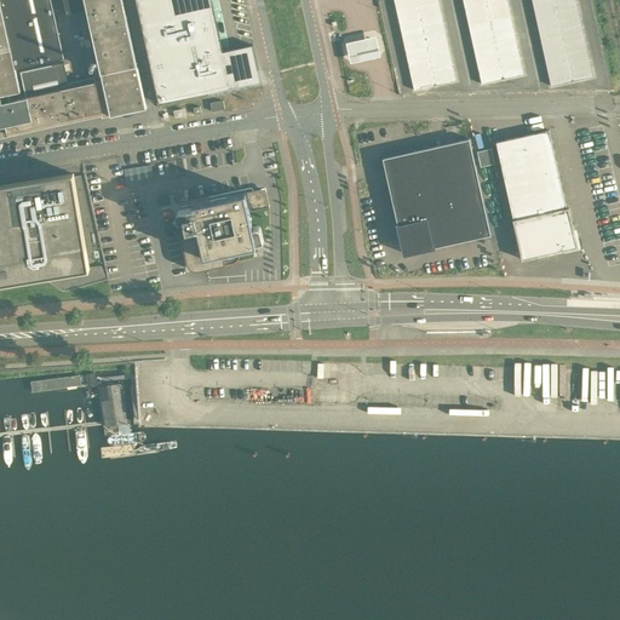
[(0,0),(0,126),(5,126),(7,133),(68,120),(67,119),(109,110),(110,115),(145,108),(137,65),(121,0),(84,0),(86,10),(90,22),(81,23),(87,49),(95,47),(102,80),(96,81),(95,76),(69,82),(64,62),(21,72),(27,97),(22,98),(21,91),(15,68),(63,57),(50,0),(0,0)]
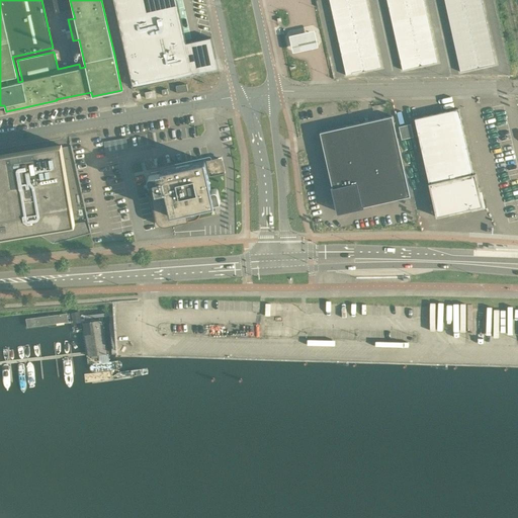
[(53,0),(56,11),(72,8),(70,0),(53,0)]
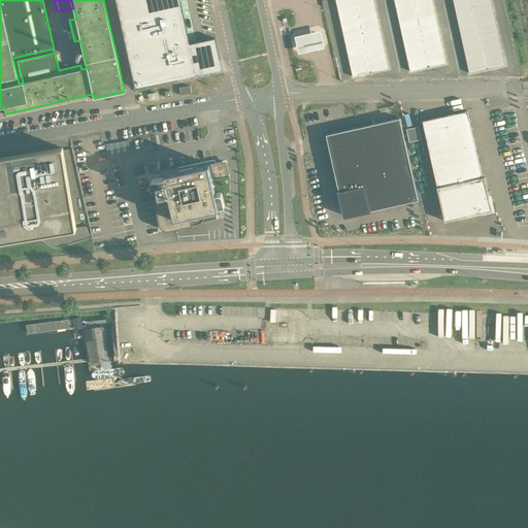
[(179,0),(116,0),(135,88),(222,69),(215,38),(190,43),(179,0)]
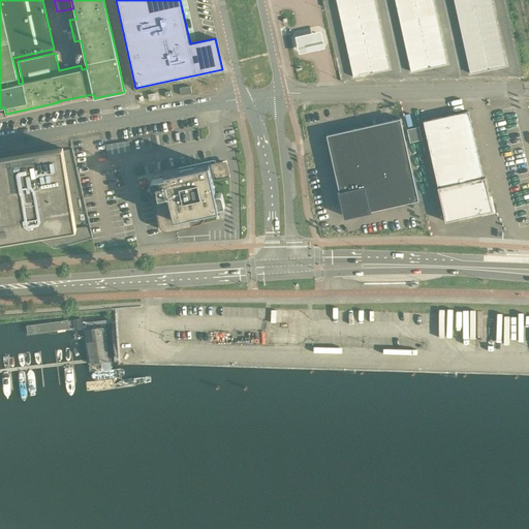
[(368,0),(365,1),(355,3),(358,9),(376,6),(374,0),(368,0)]
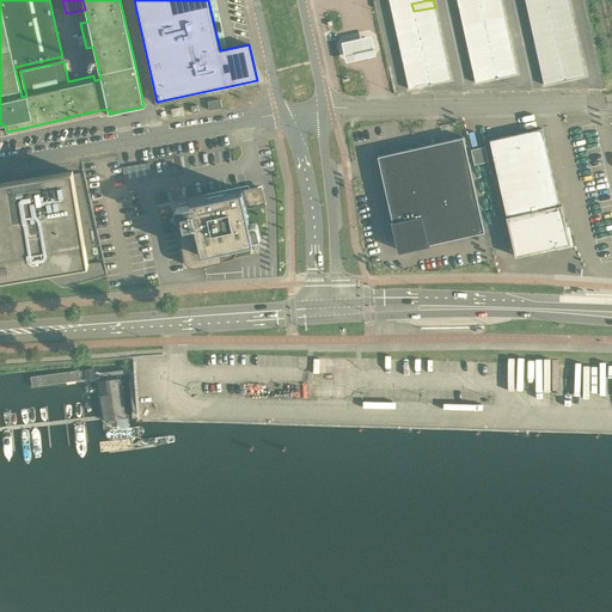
[(478,0),(464,0),(458,1),(459,10),(481,5),(478,0)]
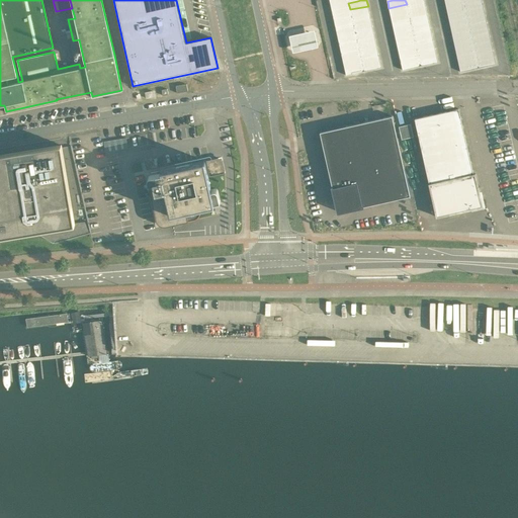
[(424,0),(407,4),(408,11),(426,7),(424,0)]
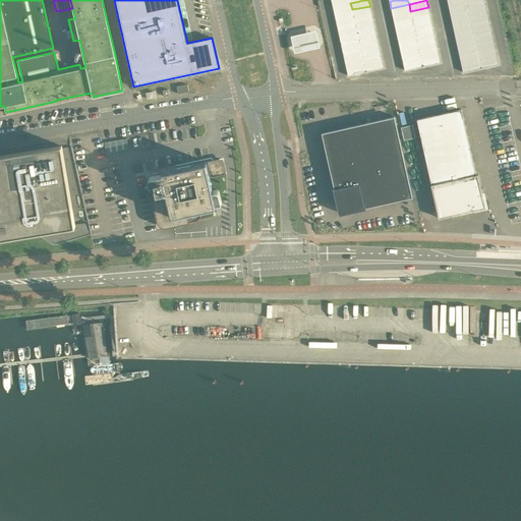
[(467,6),(465,0),(459,0),(448,3),(449,9),(467,6)]
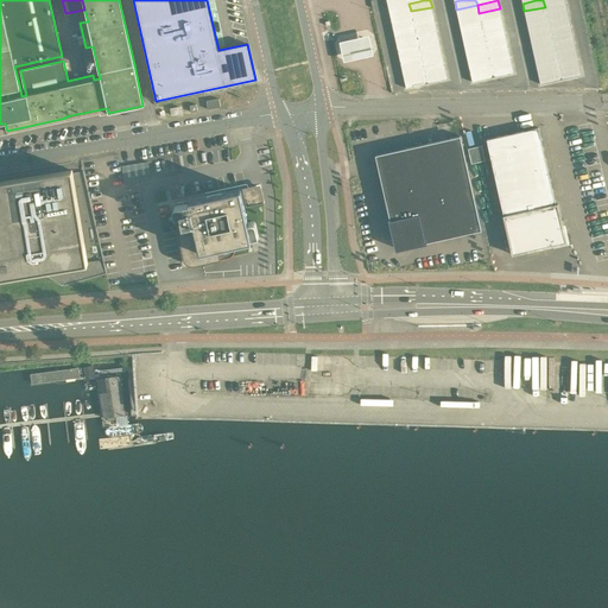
[(545,7),(546,14),(568,11),(565,2),(545,7)]
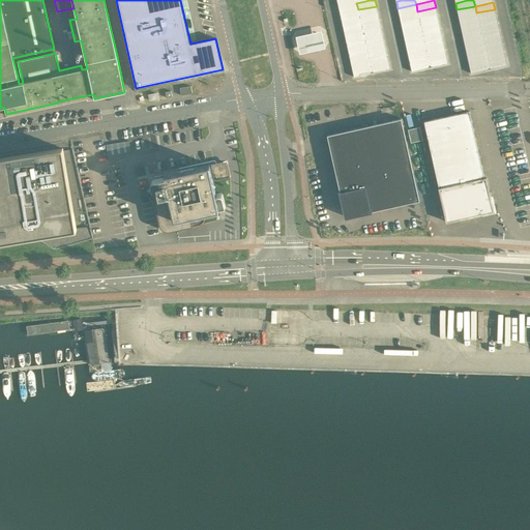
[(356,3),(339,6),(340,13),(358,9),(356,3)]
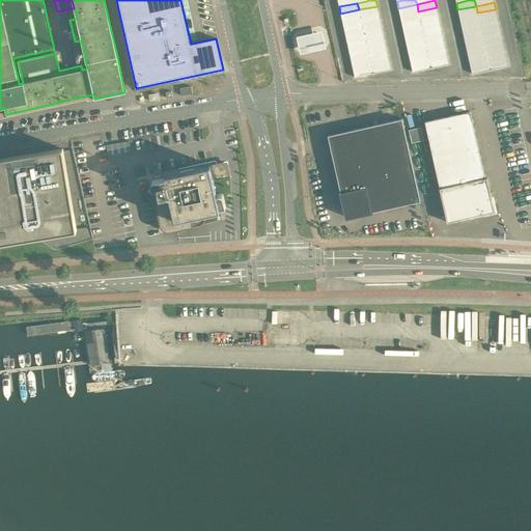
[(417,4),(398,8),(400,16),(418,11),(417,4)]
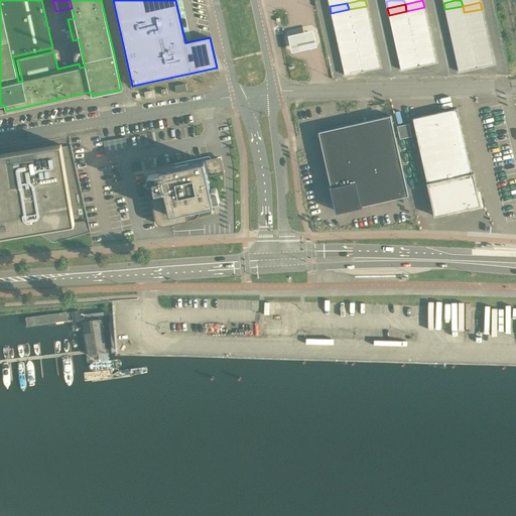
[(367,6),(349,9),(350,16),(368,12),(367,6)]
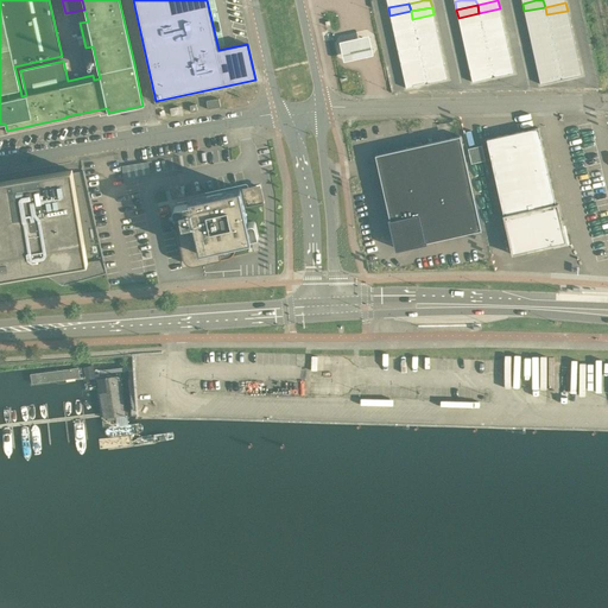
[(545,7),(524,11),(526,19),(546,14),(545,7)]
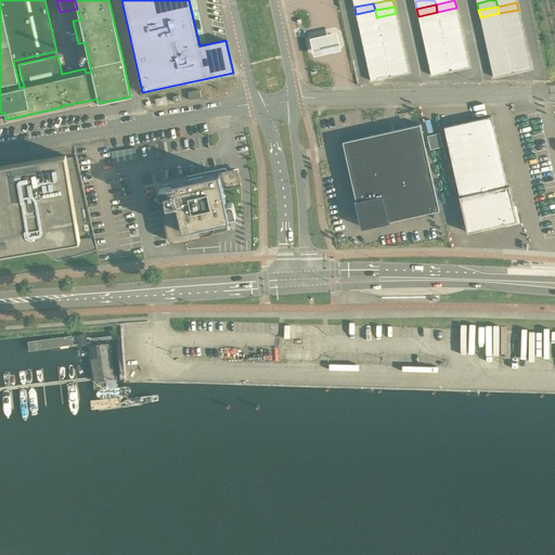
[(456,8),(437,12),(439,20),(457,15),(456,8)]
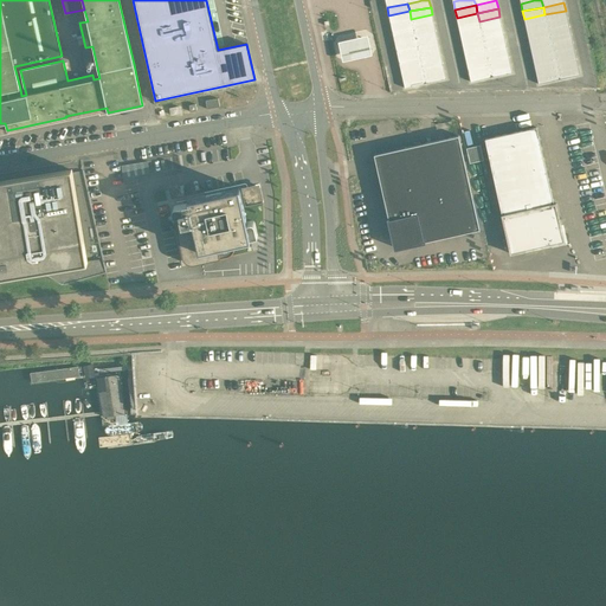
[(410,11),(388,15),(391,24),(411,19),(410,11)]
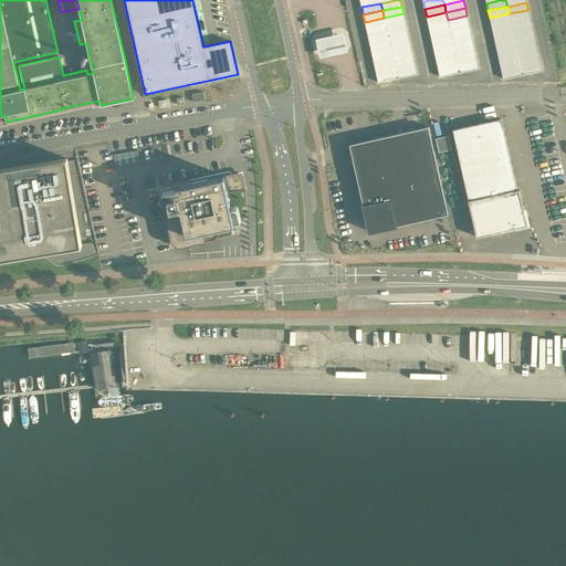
[(509,13),(511,21),(530,17),(528,10),(509,13)]
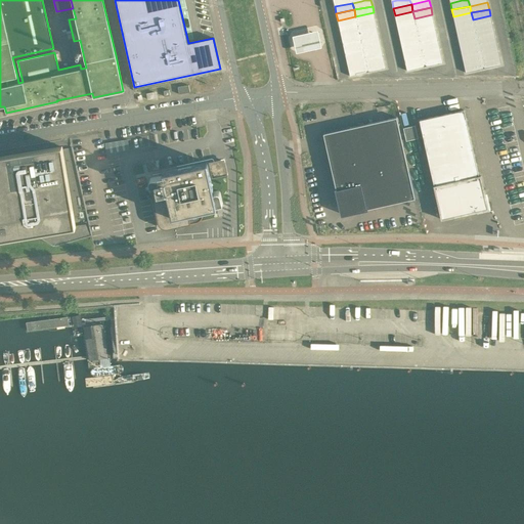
[(412,11),(395,15),(396,23),(415,18),(412,11)]
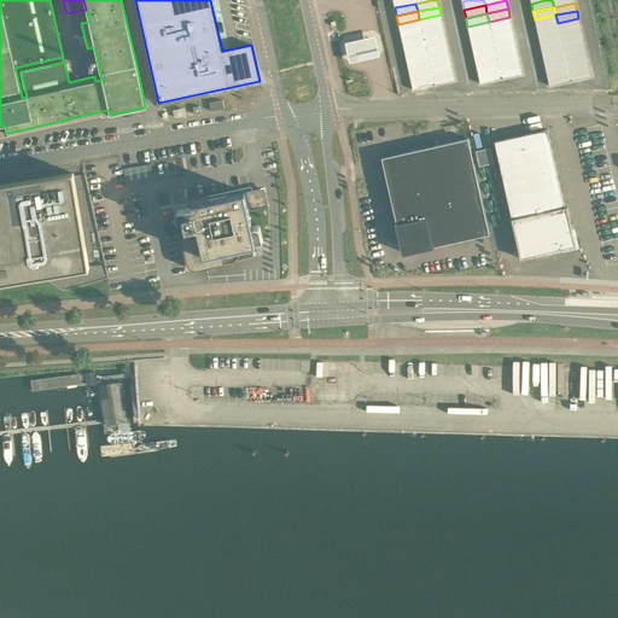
[(441,15),(419,19),(421,28),(443,23),(441,15)]
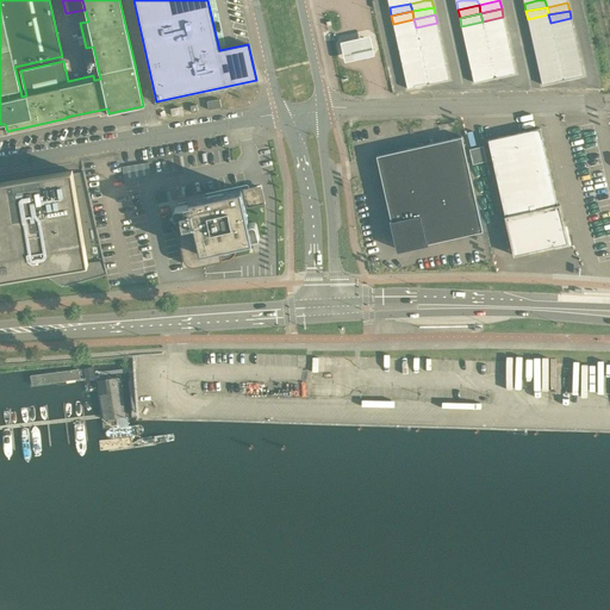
[(548,14),(528,19),(529,27),(551,23),(548,14)]
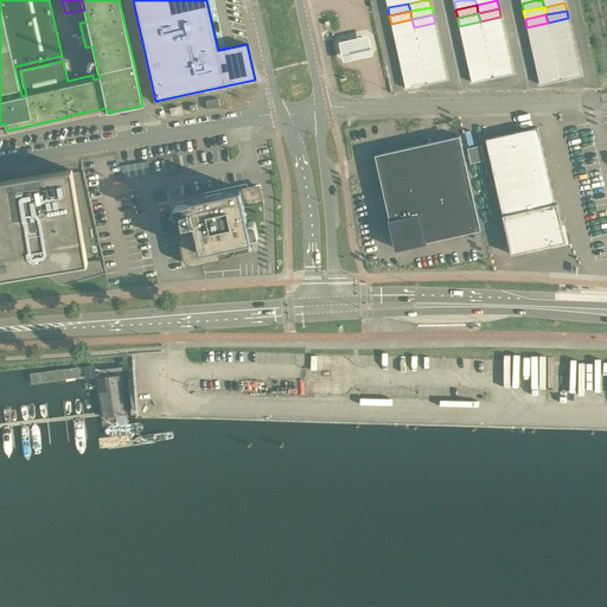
[(500,17),(480,21),(481,30),(503,25),(500,17)]
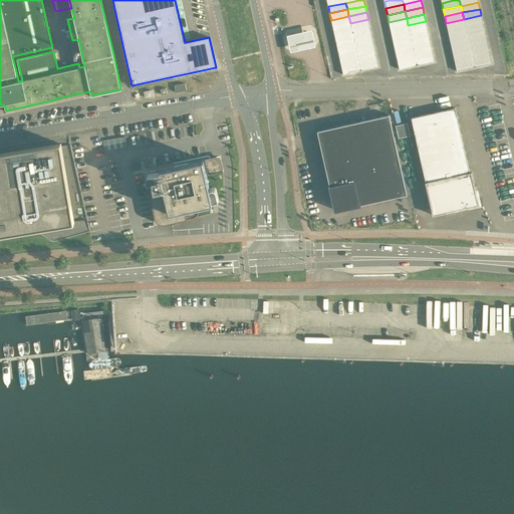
[(483,22),(481,15),(464,19),(465,26),(483,22)]
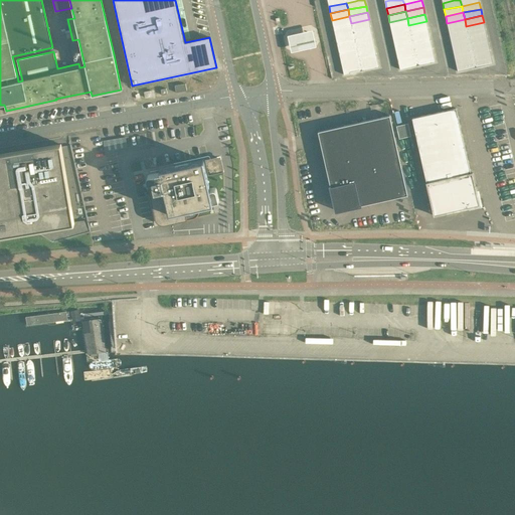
[(349,16),(332,20),(333,27),(351,23),(349,16)]
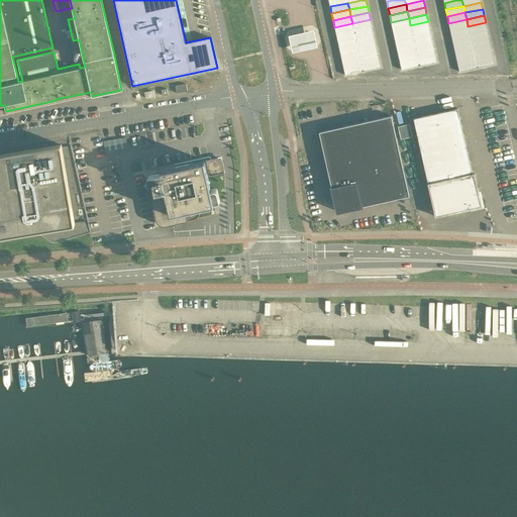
[(409,18),(391,22),(393,28),(410,25),(409,18)]
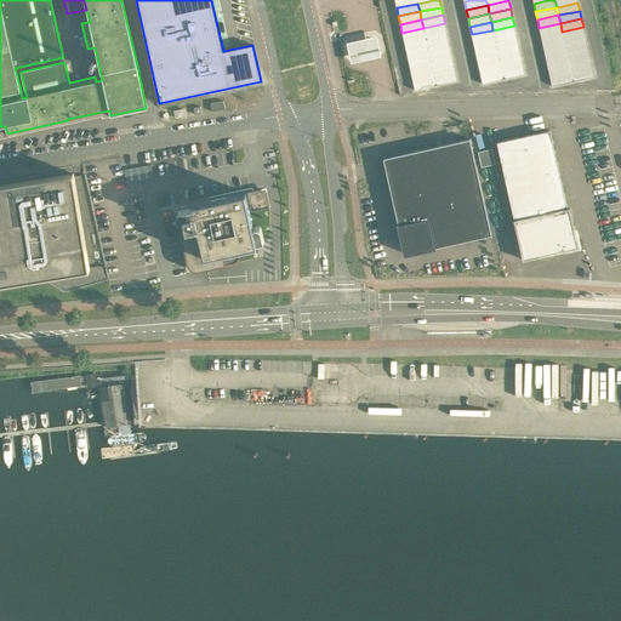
[(445,23),(423,28),(425,36),(446,32),(445,23)]
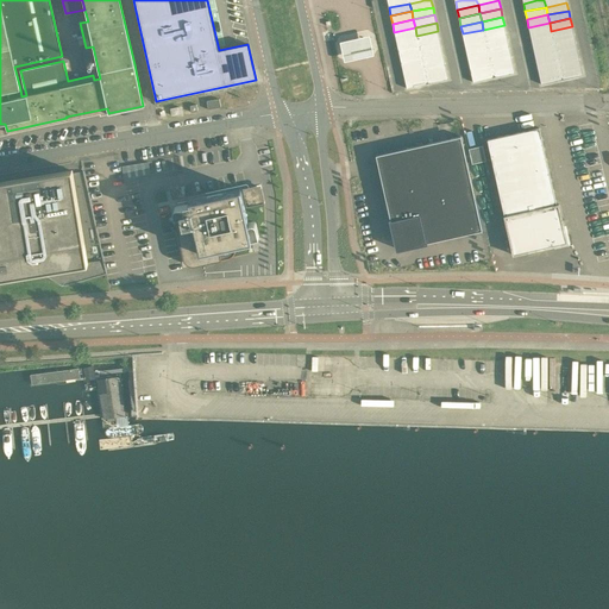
[(531,36),(551,31),(550,23),(528,27),(531,36)]
